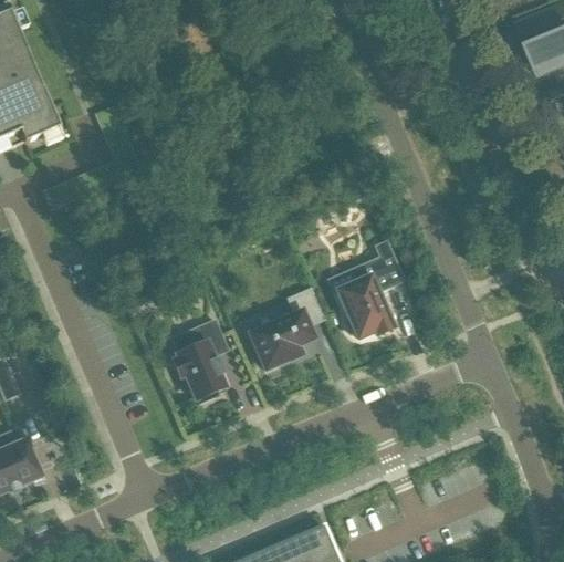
[(528,45),(540,74),(563,64),(563,4),(541,13),(546,29),(534,34),(524,38),(528,45)]
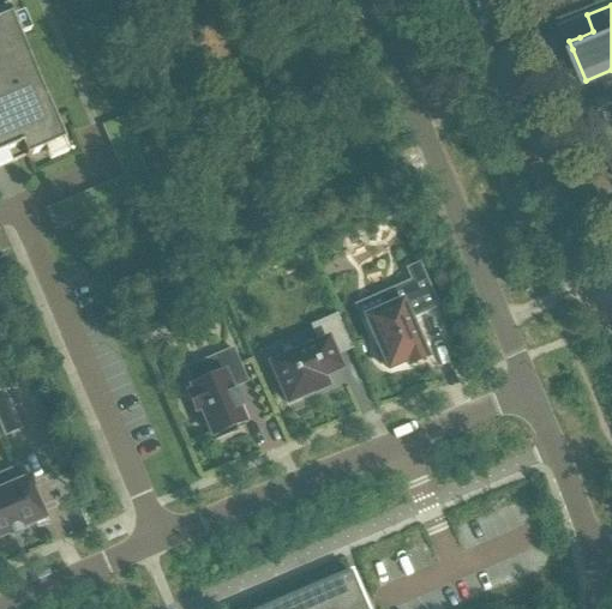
[(67,138),(13,11),(0,16),(0,160),(1,160),(16,154),(18,160),(67,138)]
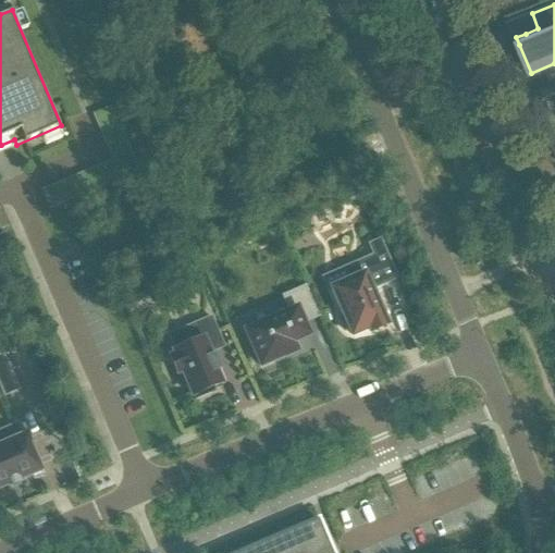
[(554,110),(540,117),(554,151),(554,110)]
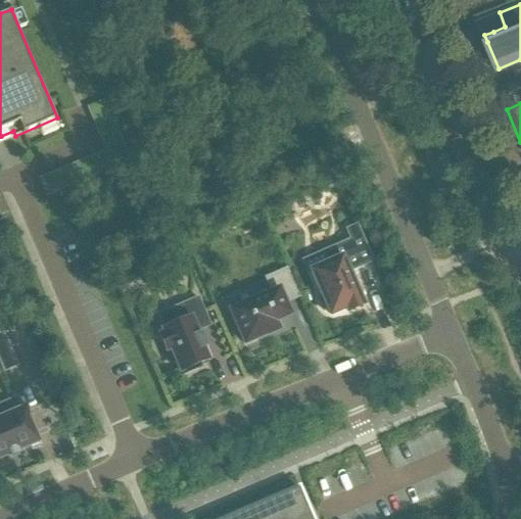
[(350,308),(366,301),(351,269),(376,257),(360,221),(347,226),(352,236),(326,248),(331,260),(314,267),(325,291),(321,293),(328,308),(331,305),(334,312),(349,304),(350,308)]
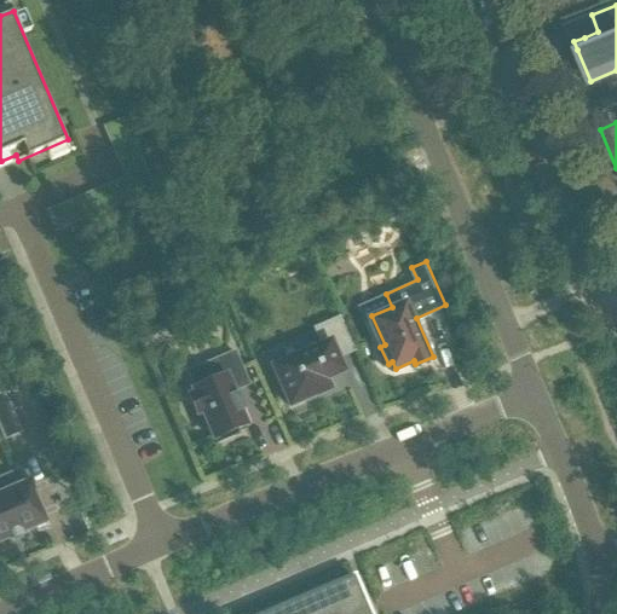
[(316,394),(333,387),(328,377),(347,369),(340,355),(358,348),(342,313),(316,324),(323,342),(275,364),(293,404),(316,393),(316,394)]
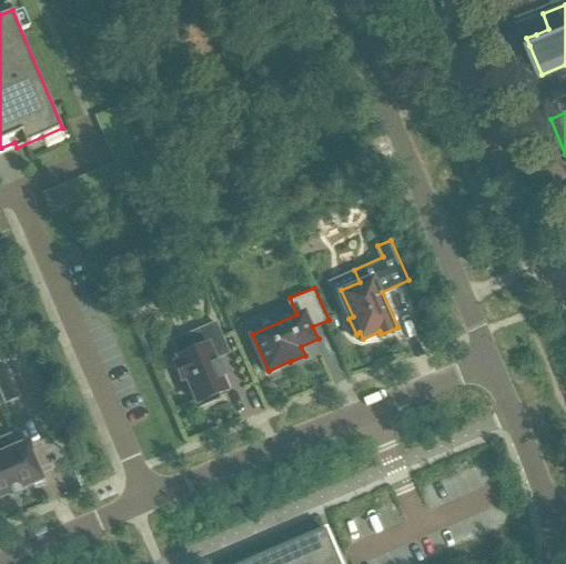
[(202,326),(209,342),(180,354),(181,359),(177,360),(183,378),(189,375),(199,400),(201,404),(222,396),(220,391),(230,388),(224,374),(226,373),(221,359),(218,360),(216,356),(231,350),(218,320),(202,326)]
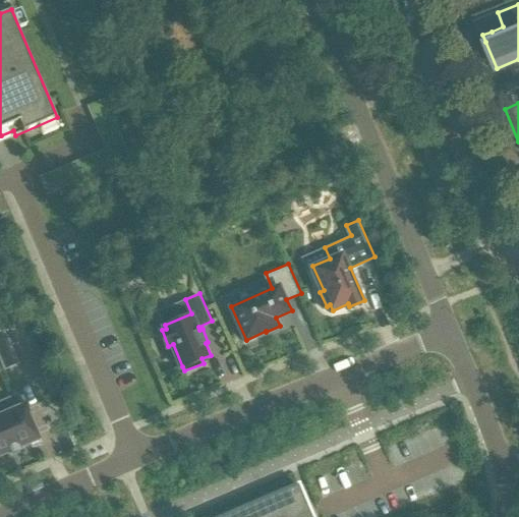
[(3,324),(0,325),(0,349),(7,366),(19,361),(3,324)]
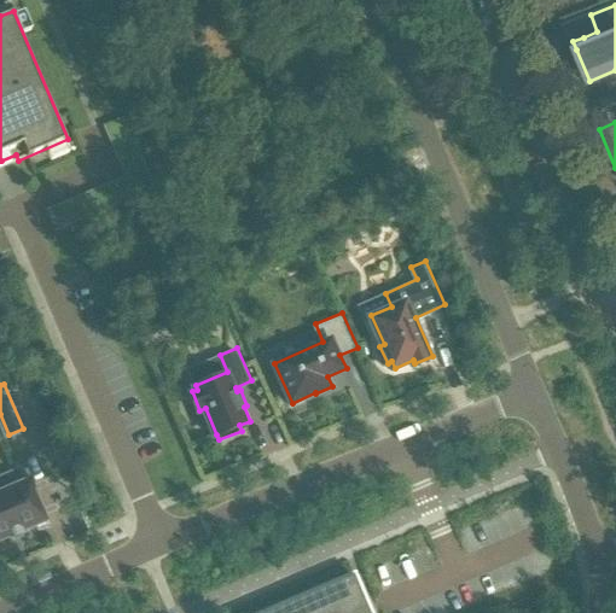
[(0,538),(12,533),(13,536),(27,530),(25,527),(48,518),(32,478),(0,490),(0,538)]
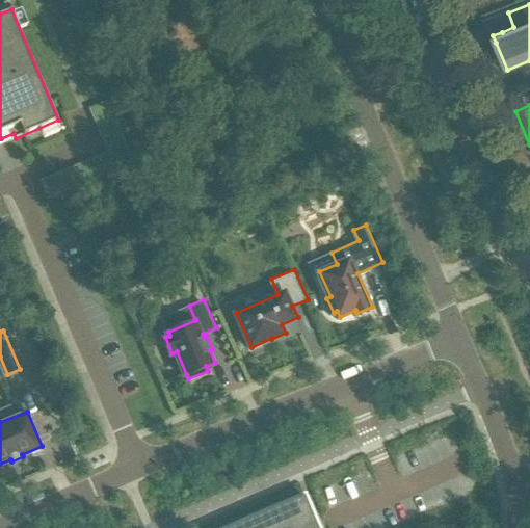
[(320,527),(306,494),(223,527),(320,527)]
